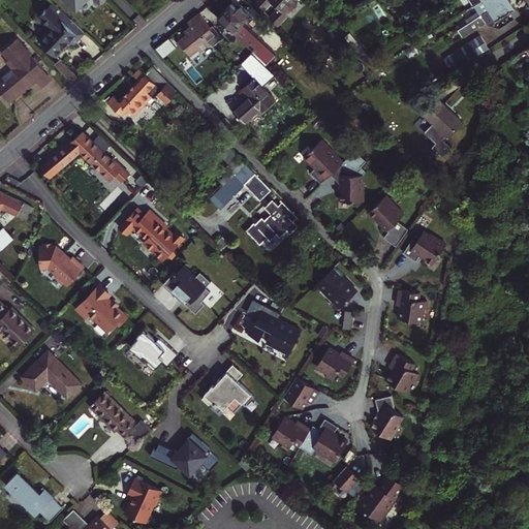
[(299,0),(271,0),(285,14),(299,0)]
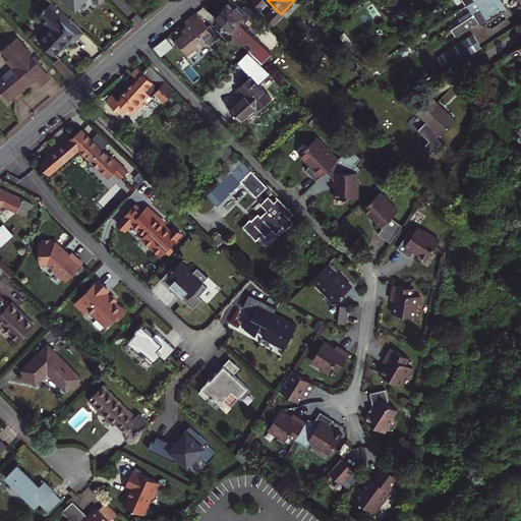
[(475,0),(469,4),(472,9),(458,18),(461,23),(462,22),(473,15),(497,0),(475,0)]
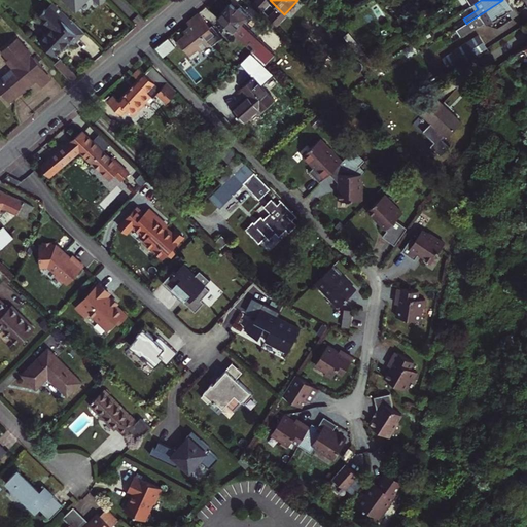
[(508,0),(502,0),(479,15),(480,18),(483,16),(487,24),(496,18),(512,7),(514,7),(508,0)]
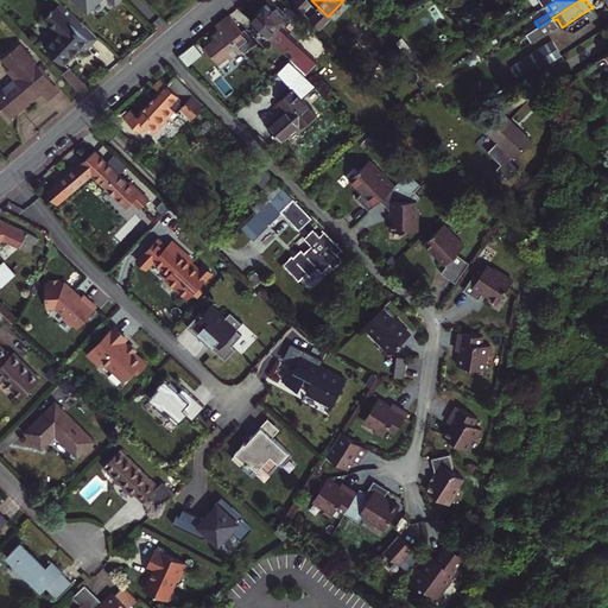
[(266,5),(252,20),(293,61),(304,49),(279,25),(287,17),(278,8),(274,12),(266,5)]
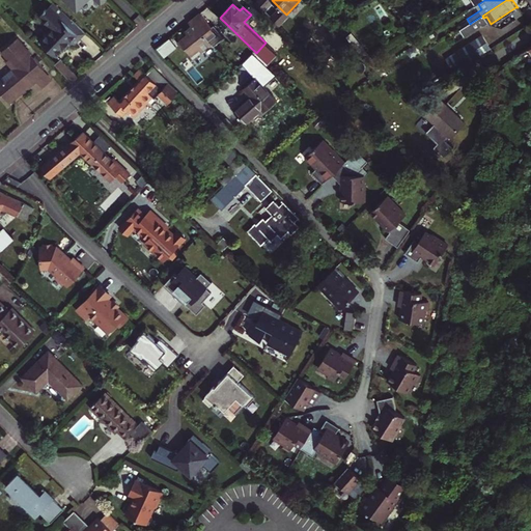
[(47,6),(40,12),(43,15),(40,16),(54,28),(42,42),(56,56),(64,48),(72,40),(76,45),(86,33),(72,18),(71,19),(57,6),(53,9),(50,6),(49,8),(47,6)]
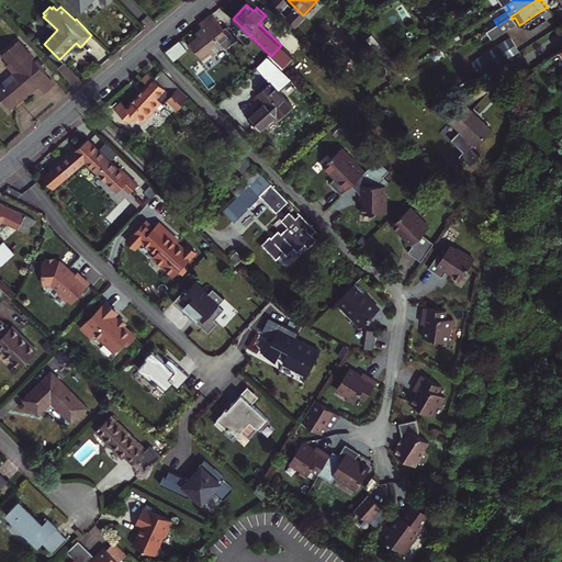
[(543,21),(546,8),(529,19),(534,26),(543,21)]
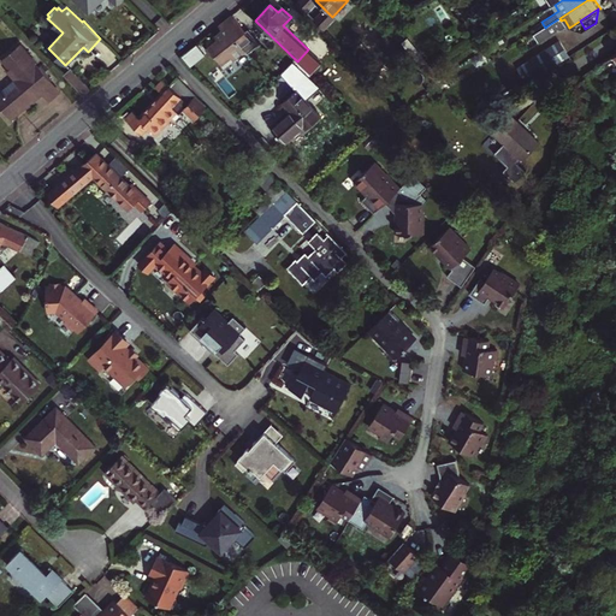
[(600,9),(598,9),(596,23),(605,16),(600,9)]
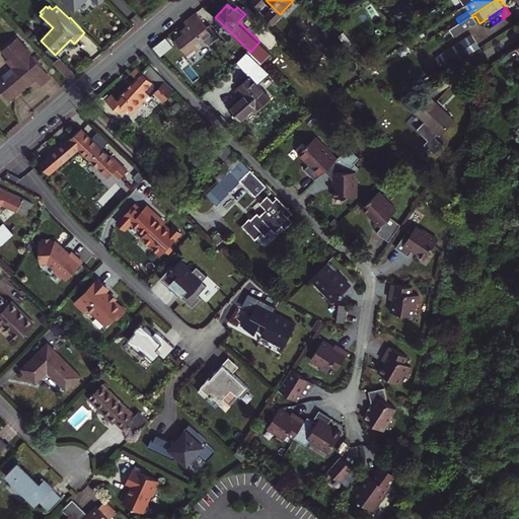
[(196,54),(206,46),(198,36),(206,29),(194,16),(190,19),(181,25),(186,30),(179,35),(181,38),(172,46),(177,52),(179,51),(186,58),(194,51),(196,54)]
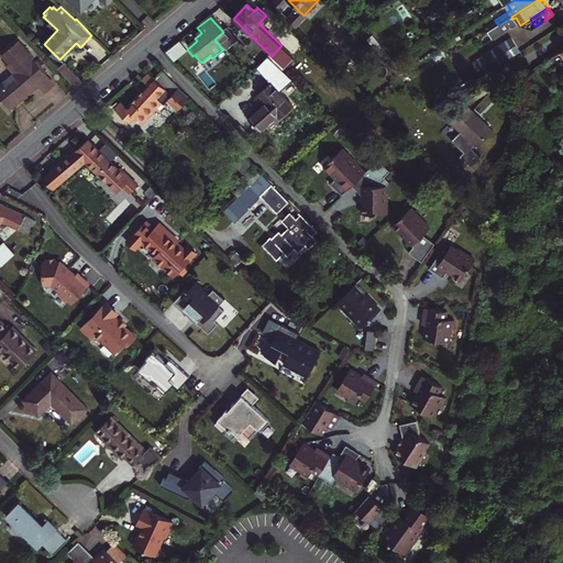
[(486,33),(490,41),(505,32),(499,24),(498,25),(486,33)]
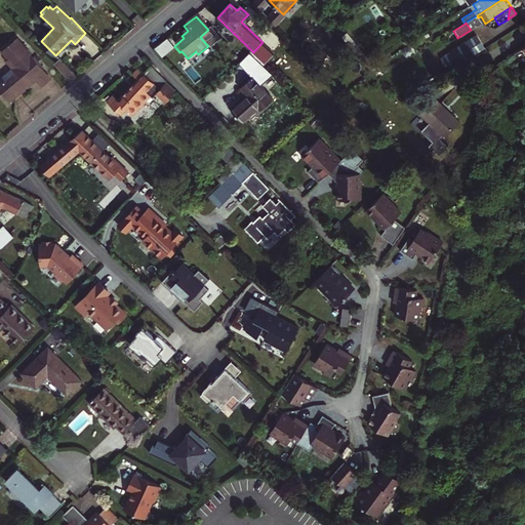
[(338,28),(334,31),(339,37),(344,35),(338,28)]
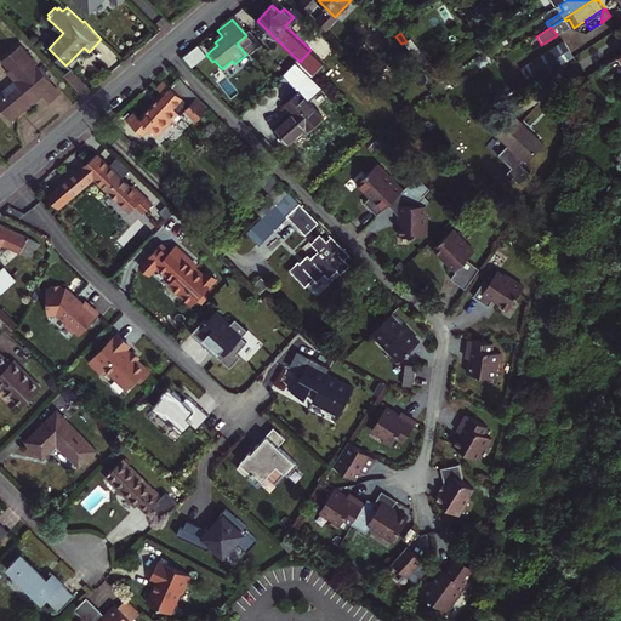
[(559,43),(534,58),(543,74),(569,57),(559,43)]
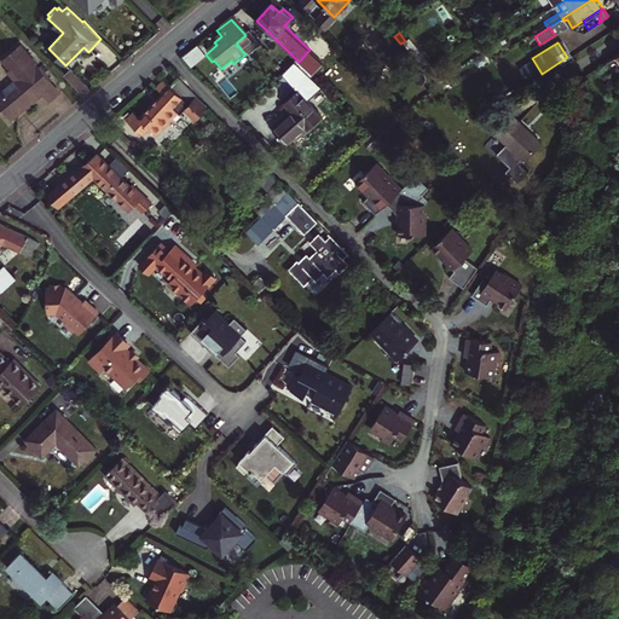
[(7,71),(16,81),(19,86),(7,97),(3,93),(0,96),(0,106),(9,116),(12,114),(17,119),(33,104),(30,100),(41,92),(53,80),(40,67),(38,69),(29,61),(33,58),(19,44),(1,62),(10,70),(7,71)]
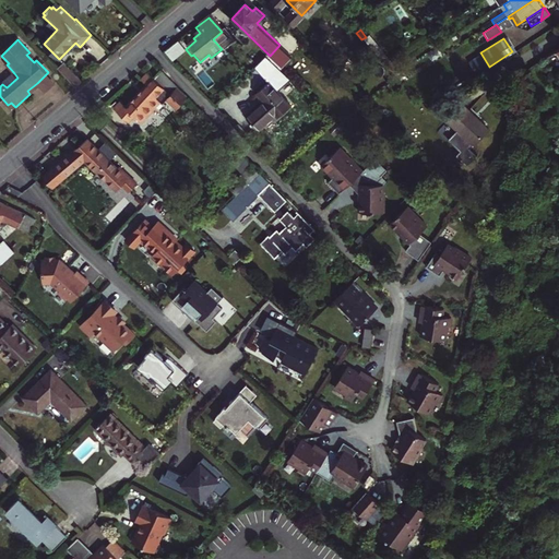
[(80,47),(75,43),(68,50),(72,55),(80,47)]
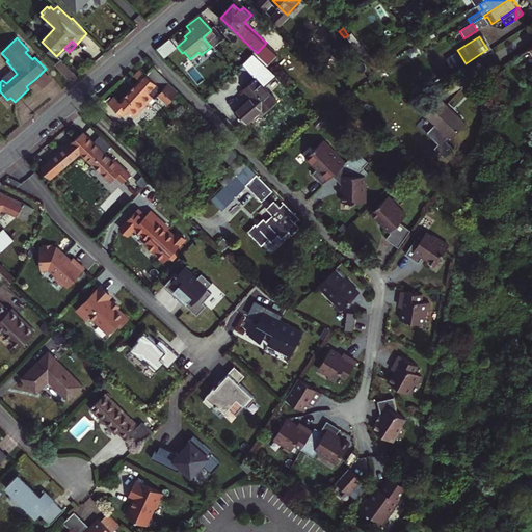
[(257,53),(268,64),(278,54),(266,43),(257,53)]
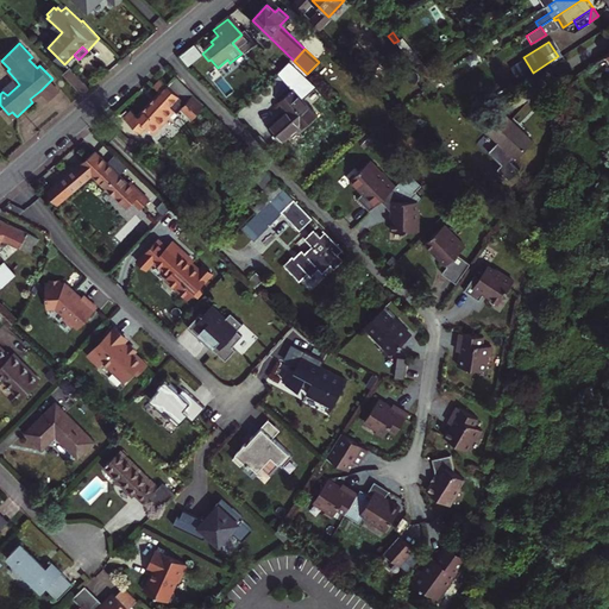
[(39,66),(32,57),(29,60),(37,68),(39,66)]
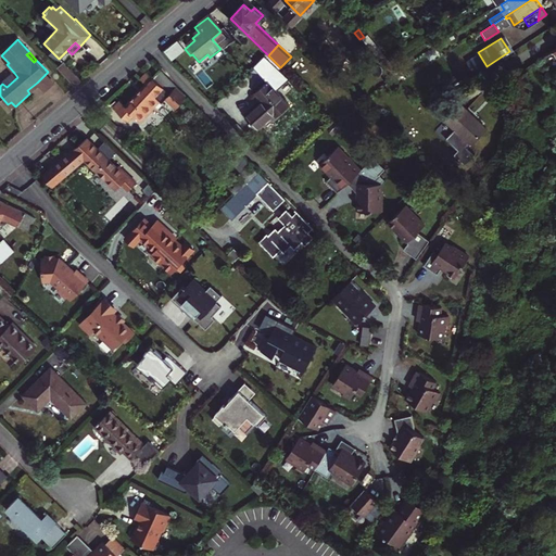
[(266,55),(254,68),(267,83),(269,85),(281,73),(266,58),(266,55)]
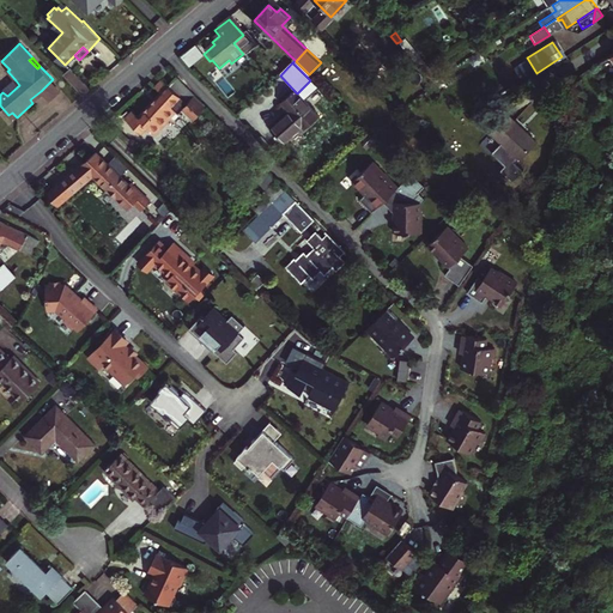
[(418,68),(431,80),(438,77),(424,64),(418,68)]
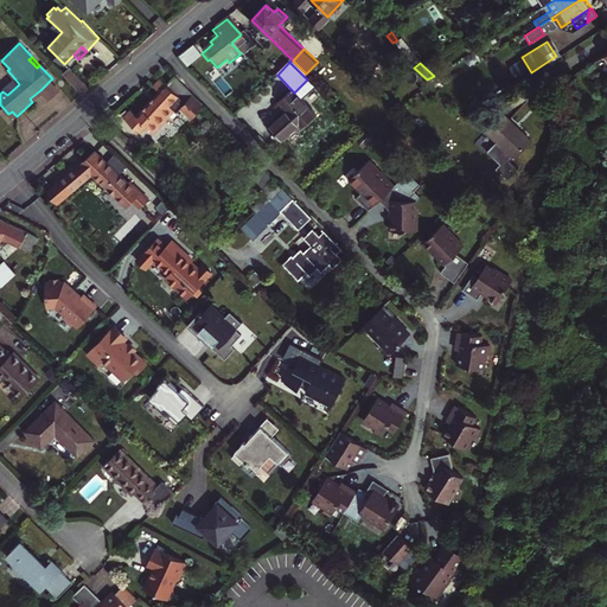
[(62,75),(63,77),(69,82),(81,95),(88,89),(69,69),(62,75)]
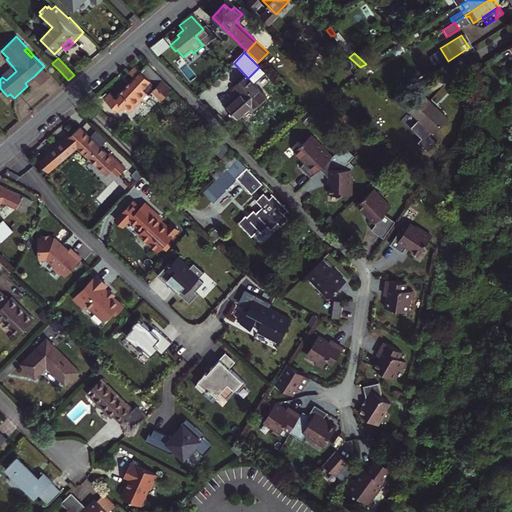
[(51,74),(44,66),(34,76),(41,84),(51,74)]
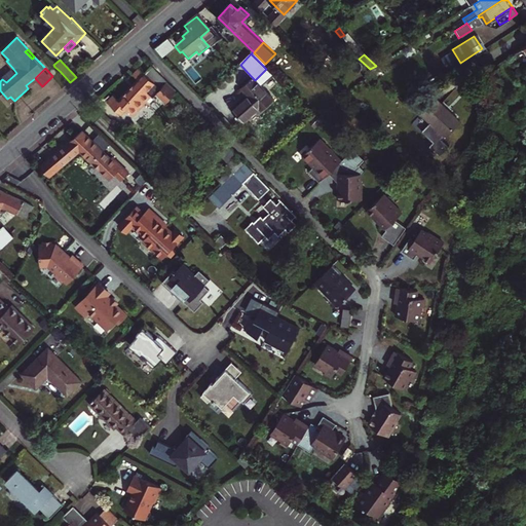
[(120,115),(126,108),(134,115),(152,96),(162,105),(171,97),(167,94),(172,89),(151,68),(144,74),(140,70),(134,76),(138,81),(118,102),(113,97),(107,103),(120,115)]
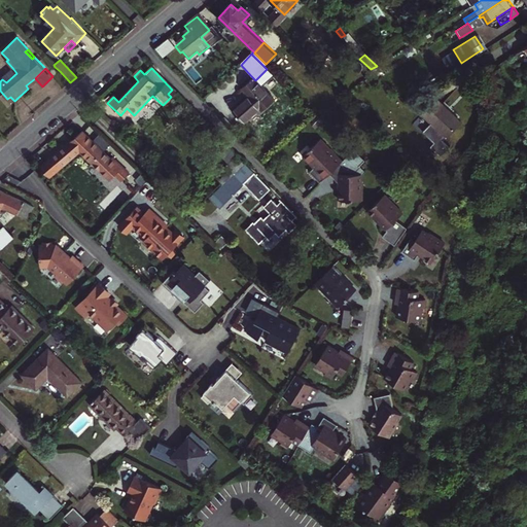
[(16,73),(13,69),(2,79),(6,82),(16,73)]
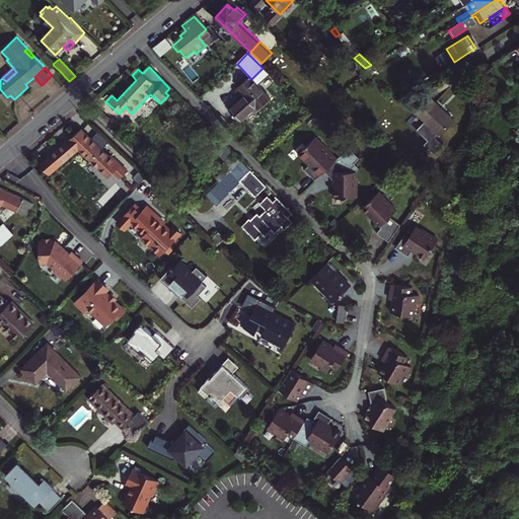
[(249,77),(239,87),(246,95),(230,110),(241,123),(257,108),(260,110),(271,100),(258,86),(271,75),(263,68),(251,79),(249,77)]
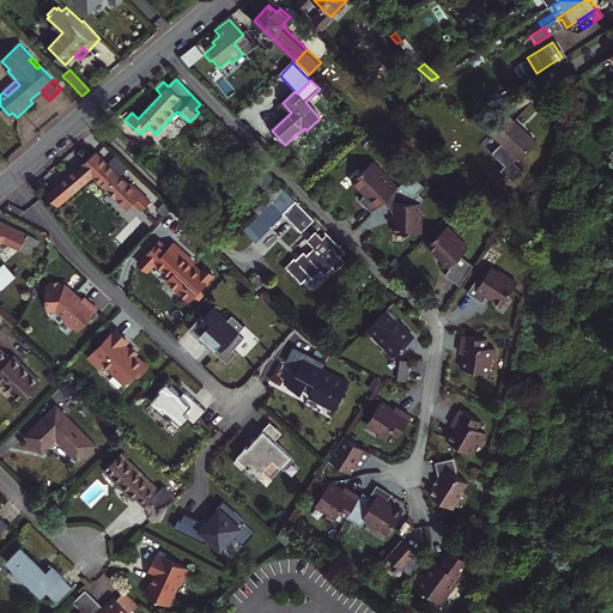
[(519,159),(535,141),(505,113),(489,131),(519,159)]
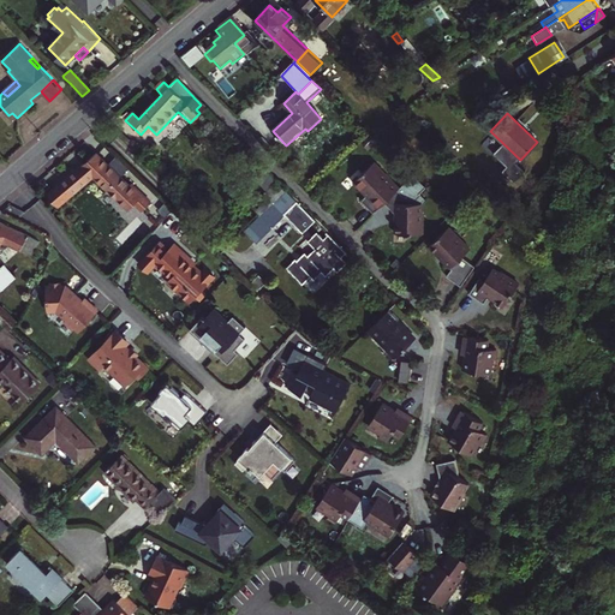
[(131,185),(97,153),(60,184),(71,196),(95,175),(130,210),(136,204),(143,212),(151,202),(132,184),(131,185)]
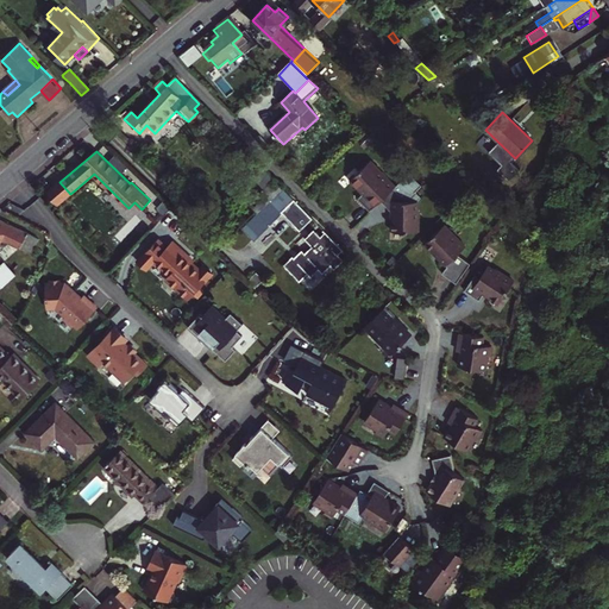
[(366,190),(363,193),(358,198),(370,211),(381,201),(391,212),(394,213),(395,213),(395,220),(391,223),(391,230),(419,230),(419,209),(418,209),(418,201),(422,196),(416,190),(421,186),(409,174),(395,187),(371,161),(351,180),(357,186),(360,184),(366,190)]
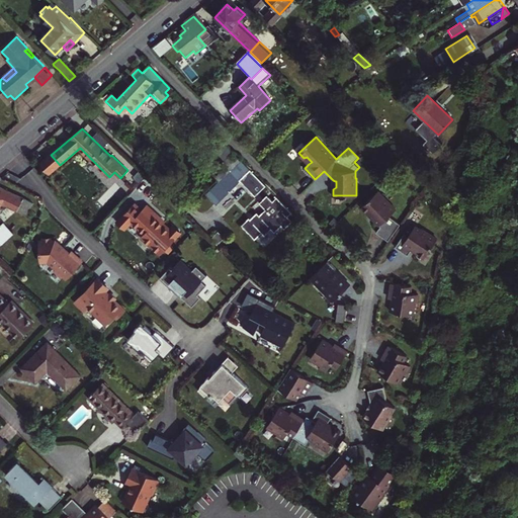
[(232,153),(230,156),(237,163),(239,161),(232,153)]
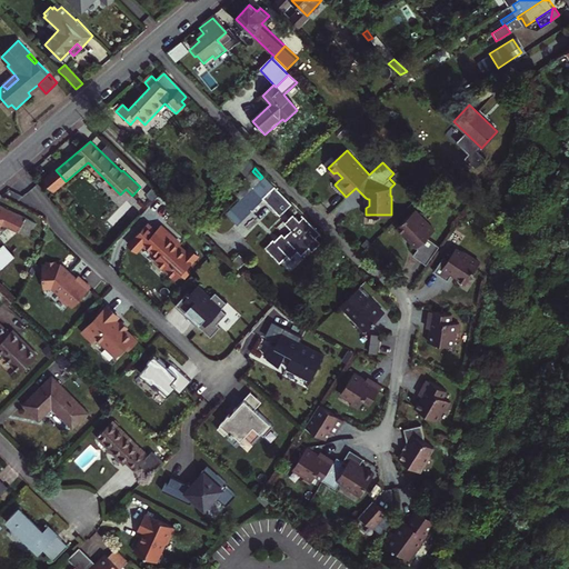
[(56,170),(45,180),(55,191),(66,181),(56,170)]
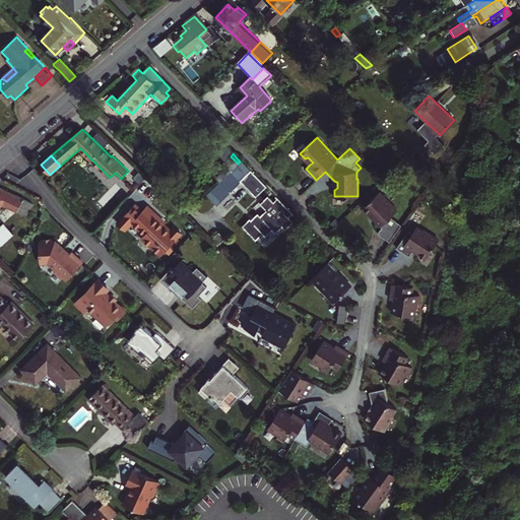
[(221,166),(229,173),(238,164),(231,156),(221,166)]
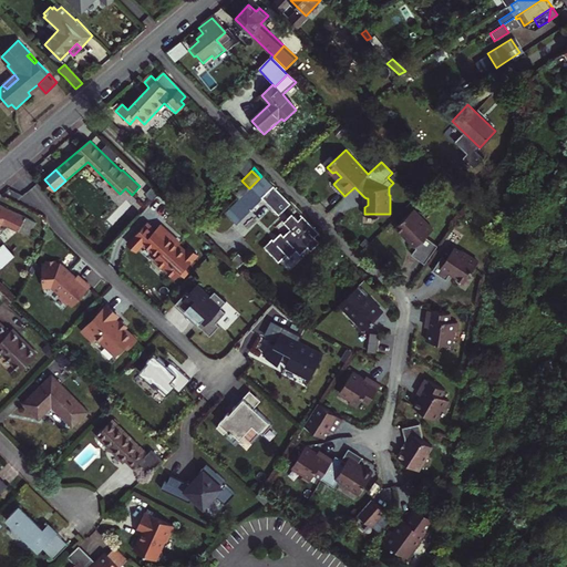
[(267,191),(259,198),(276,216),(288,204),(271,186),(267,191)]
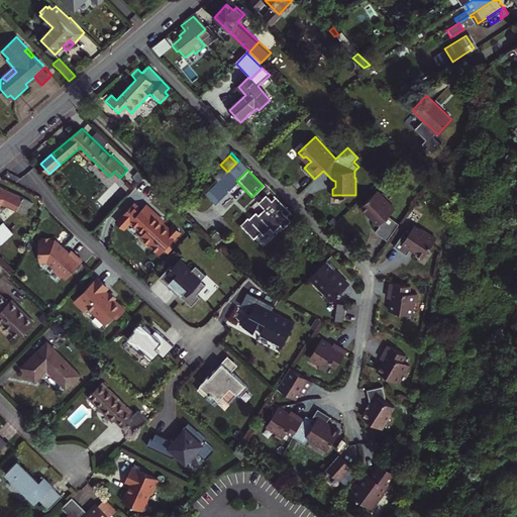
[(0,224),(0,205),(3,203),(28,214),(33,203),(0,187),(0,240),(2,243),(13,232),(4,221),(0,224)]
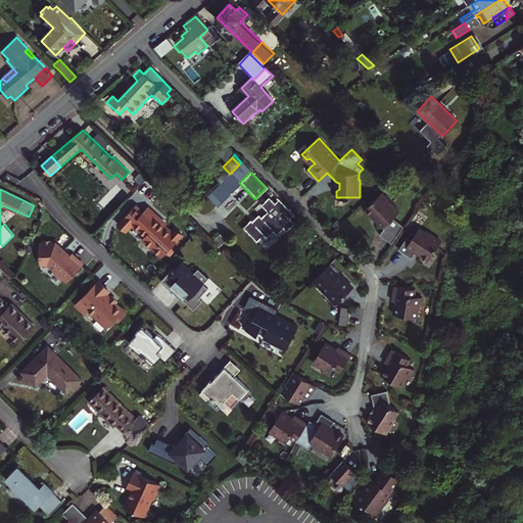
[(366,210),(372,217),(374,215),(378,219),(377,222),(377,223),(384,230),(380,235),(392,244),(405,227),(394,219),(400,212),(382,194),(366,210)]
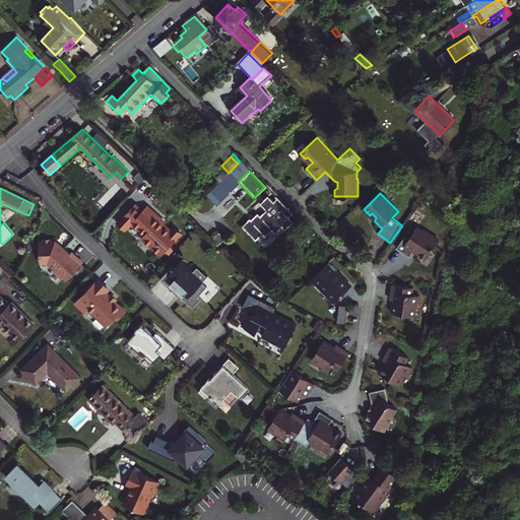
[(291,223),(288,220),(286,217),(290,213),(275,198),(271,202),(268,200),(265,197),(258,204),(264,210),(258,216),(256,213),(249,220),(248,218),(240,226),(254,240),(260,233),(264,237),(270,231),(274,234),(280,228),(283,231),(291,223)]
